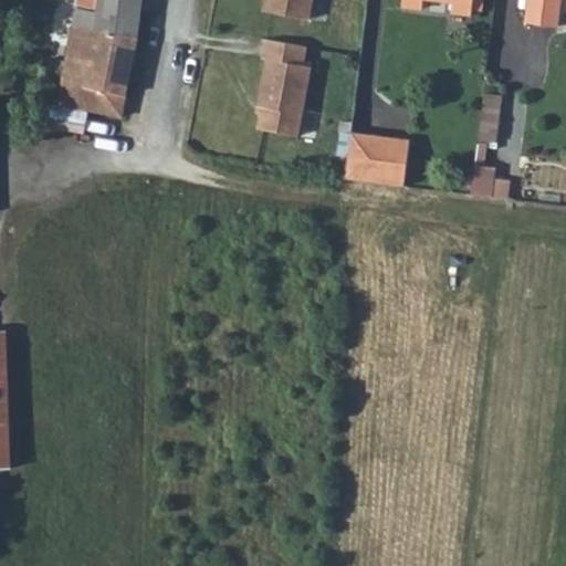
[(77,0),(73,25),(137,35),(142,0),(77,0)]
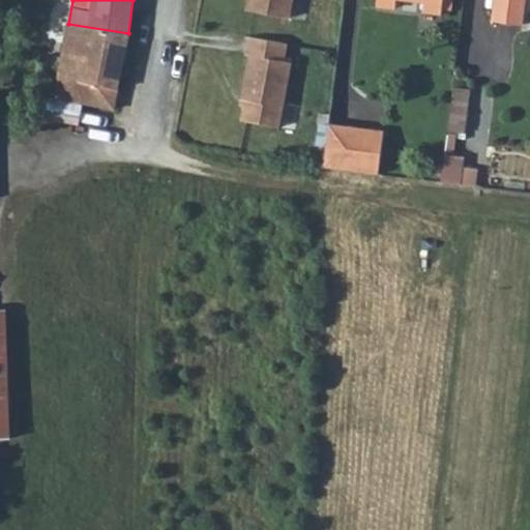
[(244,0),(243,8),(287,16),(289,0),(244,0)]
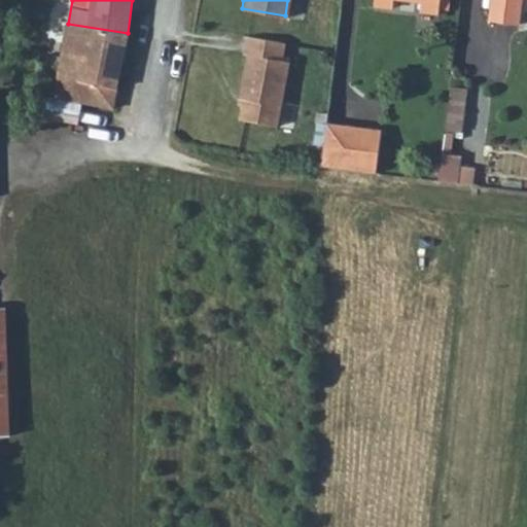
[(375,0),(375,4),(392,6),(392,0),(412,0),(421,1),(420,9),(438,11),(440,0),(375,0)]
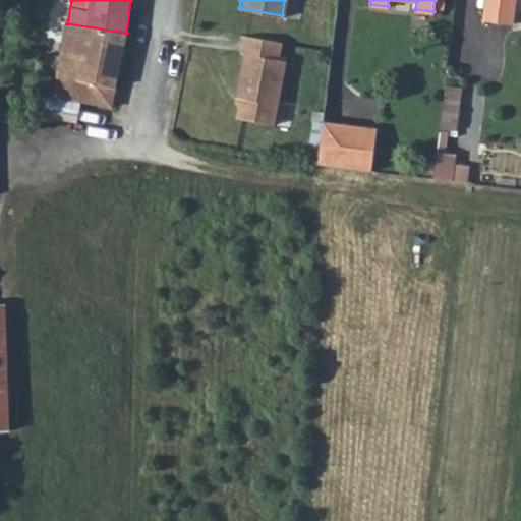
[(485,0),(484,16),(514,20),(516,0),(485,0)]
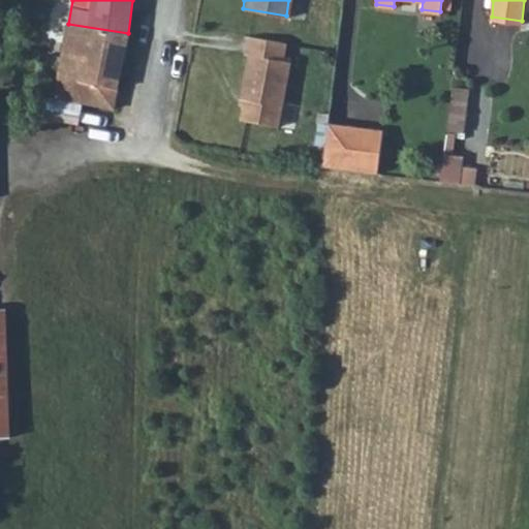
[(58,75),(116,87),(128,33),(68,24),(58,75)]
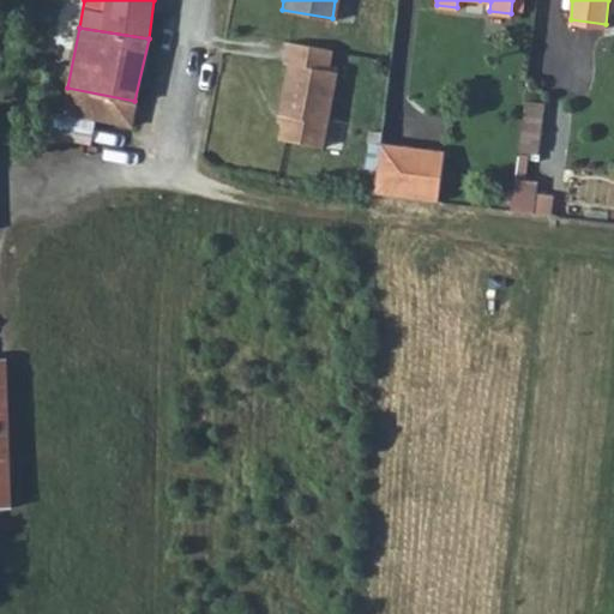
[(330,68),(332,49),(288,42),(284,61),(289,62),(281,113),(284,114),(281,138),(326,145),(338,71),(330,68)]
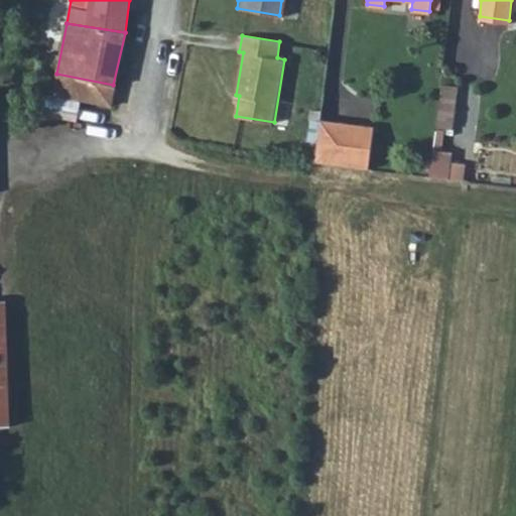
[(109,104),(113,85),(56,74),(52,93),(109,104)]
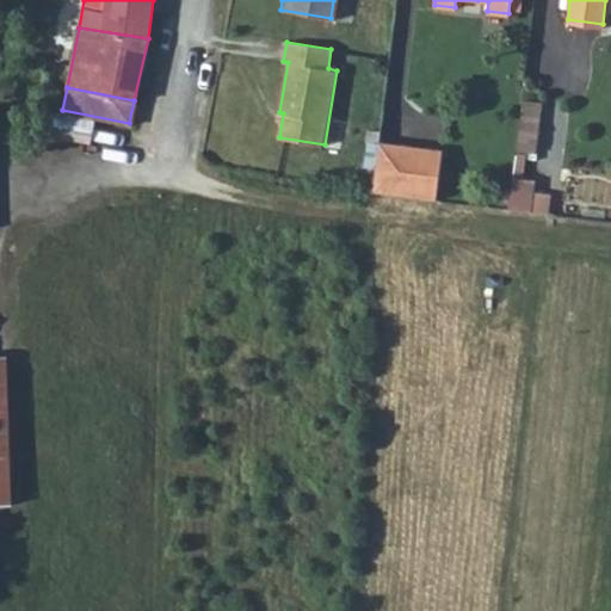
[(524,97),(518,164),(538,165),(544,99),(524,97)]
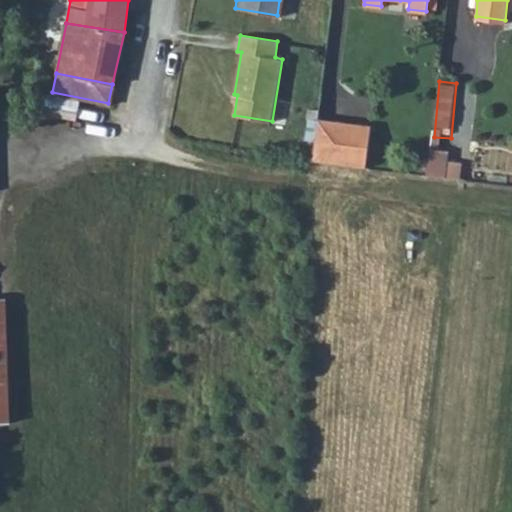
[(312,160),(365,166),(370,125),(317,119),(312,160)]
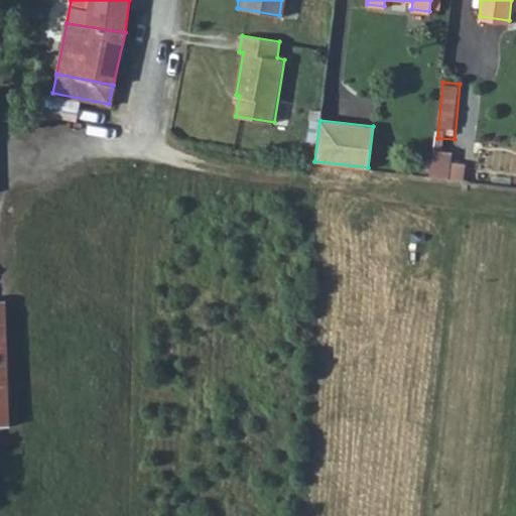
[(452,151),(432,149),(429,175),(448,178),(452,151)]
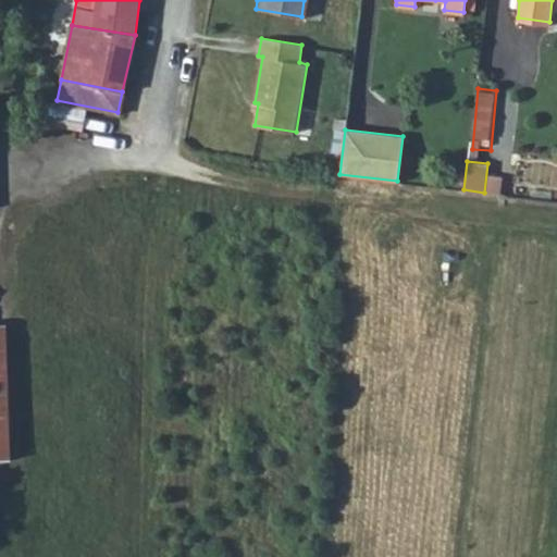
[(0,458),(14,459),(11,322),(0,322),(0,458)]
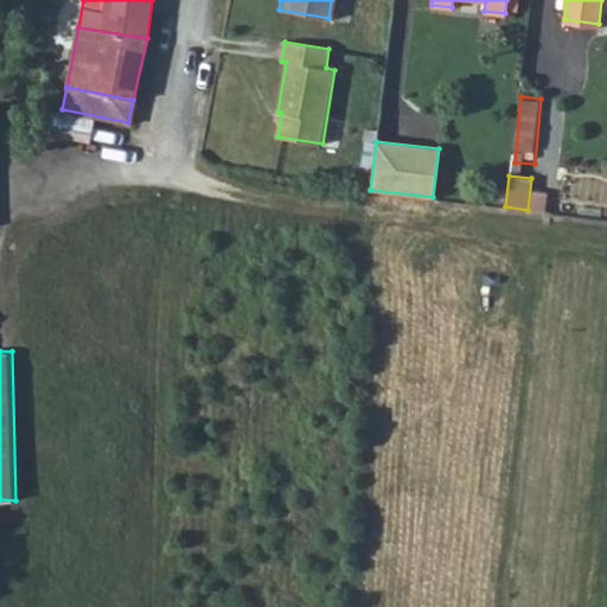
All buildings are outlined.
